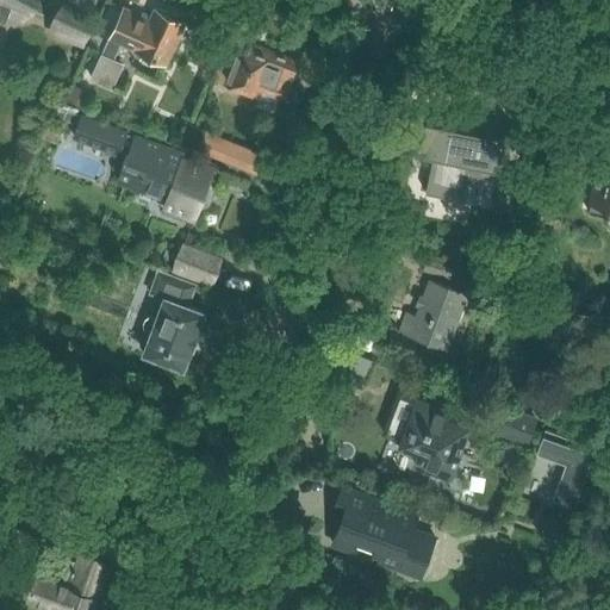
[(0,0),(0,20),(6,23),(10,10),(26,14),(33,4),(35,0),(0,0)]
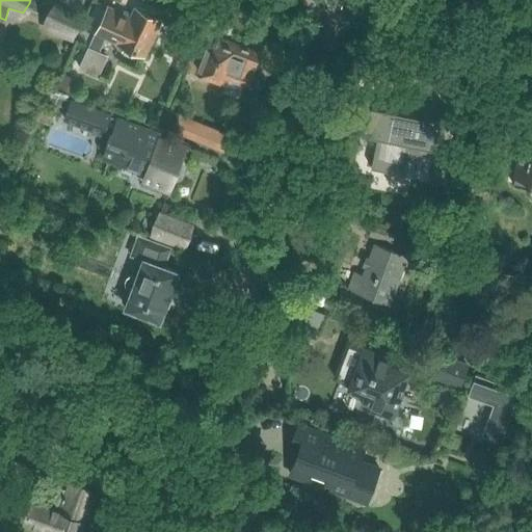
[(45,29),(73,40),(80,23),(56,5),(50,14),(45,29)]
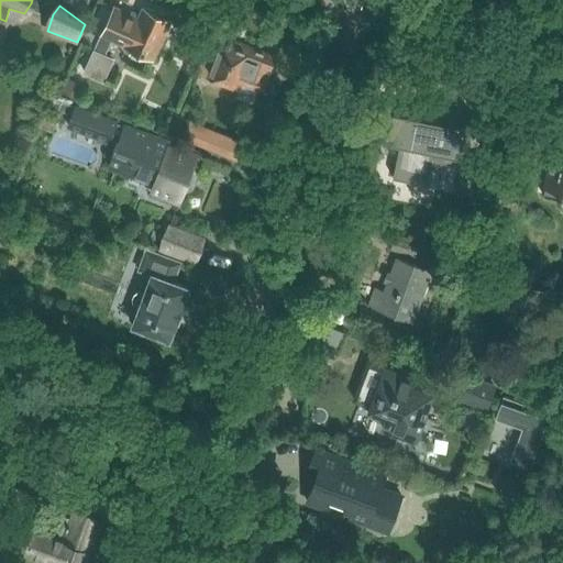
[(101,39),(153,63),(172,23),(143,10),(138,20),(114,9),(101,39)]
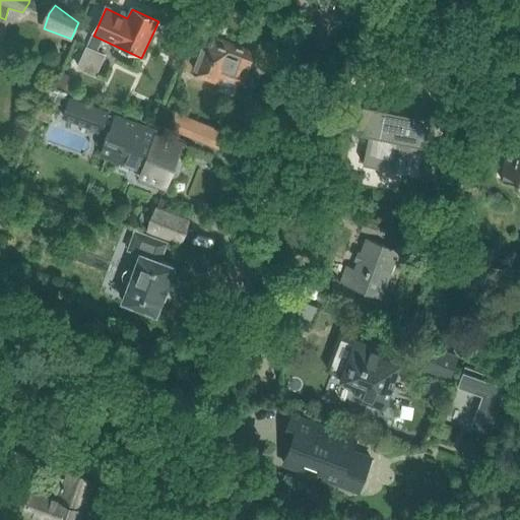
[(174,26),(163,52),(182,61),(193,35),(174,26)]
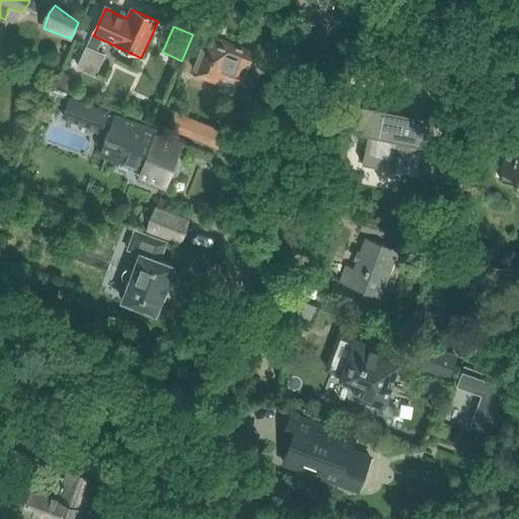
[(205,79),(209,77),(222,81),(222,79),(241,86),(246,73),(241,71),(243,64),(249,66),(254,53),(214,38),(213,39),(212,39),(211,40),(204,38),(204,39),(196,35),(183,68),(194,71),(196,76),(205,79)]
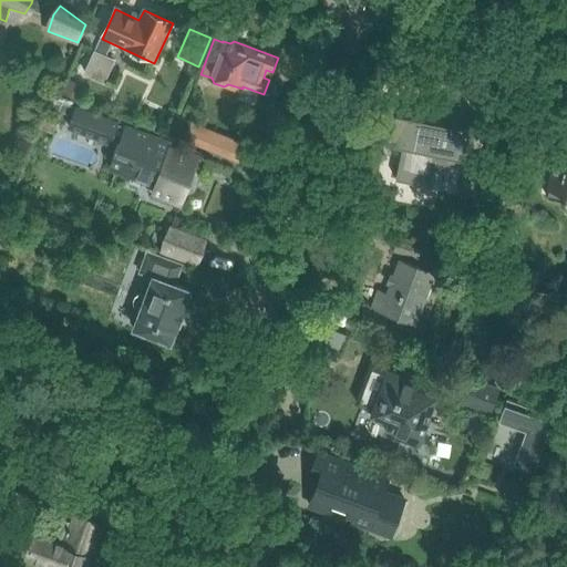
[(82,73),(103,83),(114,59),(93,49),(82,73)]
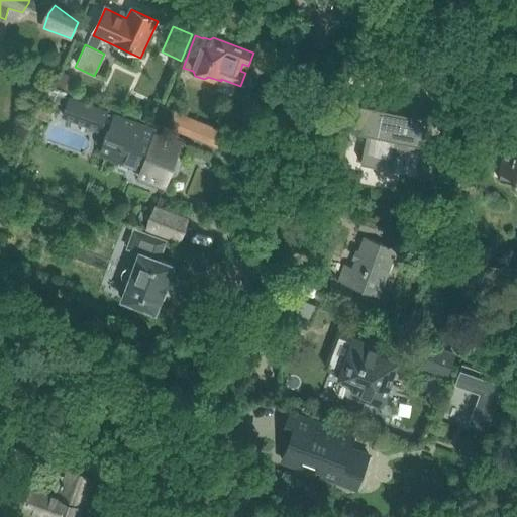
[(75,78),(63,73),(58,84),(70,90),(75,78)]
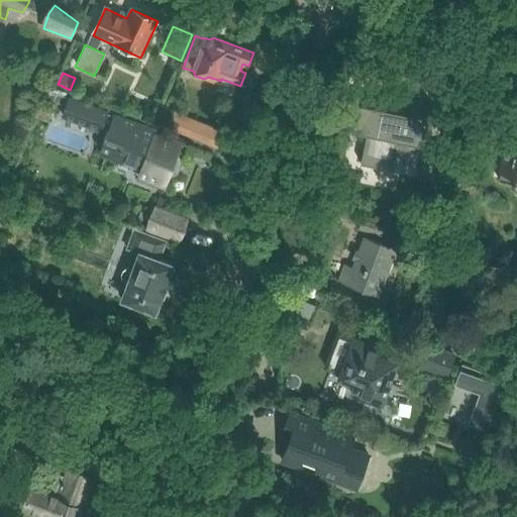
[(56,94),(54,101),(63,104),(65,97),(56,94)]
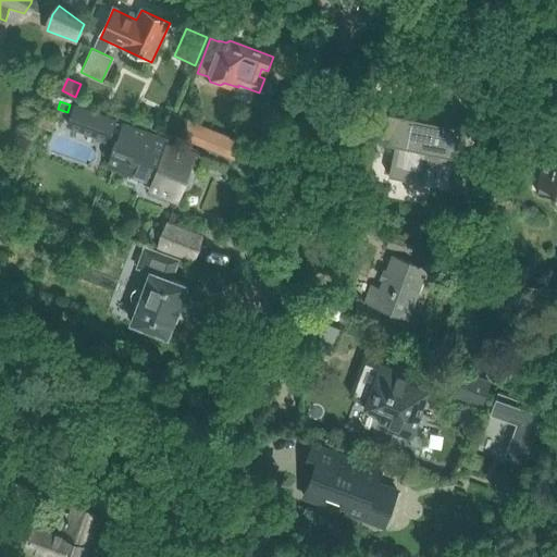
[(71,114),(67,125),(108,140),(110,134),(119,136),(118,140),(112,152),(109,163),(113,165),(112,166),(112,168),(125,173),(126,172),(139,176),(141,172),(157,177),(151,193),(176,202),(180,190),(189,186),(185,178),(194,175),(189,165),(195,151),(176,144),(174,149),(166,146),(168,140),(166,140),(123,124),(122,126),(114,123),(115,121),(74,106),(71,114)]
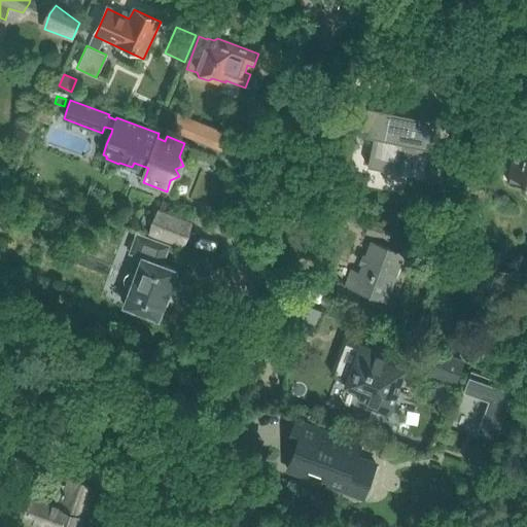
[(367,105),(362,133),(367,134),(374,135),(366,167),(402,174),(403,168),(405,168),(408,157),(406,156),(407,150),(424,154),(426,146),(431,147),(437,119),(431,117),(412,113),(392,109),(392,105),(375,102),(374,106),(367,105)]
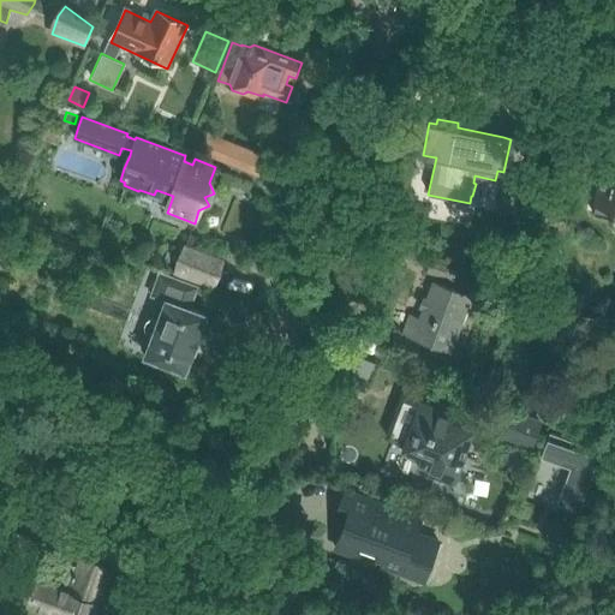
[(47,124),(41,138),(53,142),(59,139),(63,130),(47,124)]
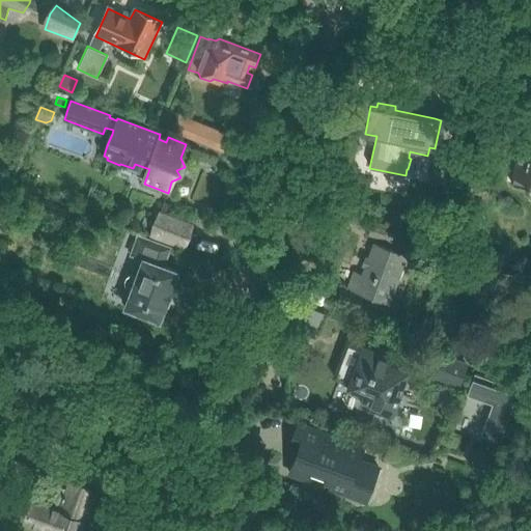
[(171,133),(222,155),(229,138),(177,117),(171,133)]
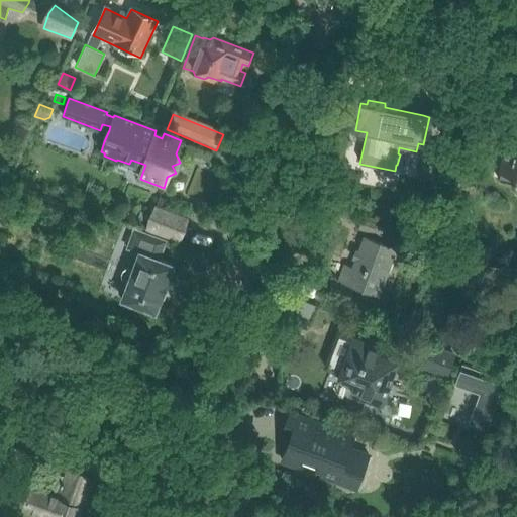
[(516,137),(509,136),(500,174),(501,174),(499,181),(515,185),(516,178),(516,137)]
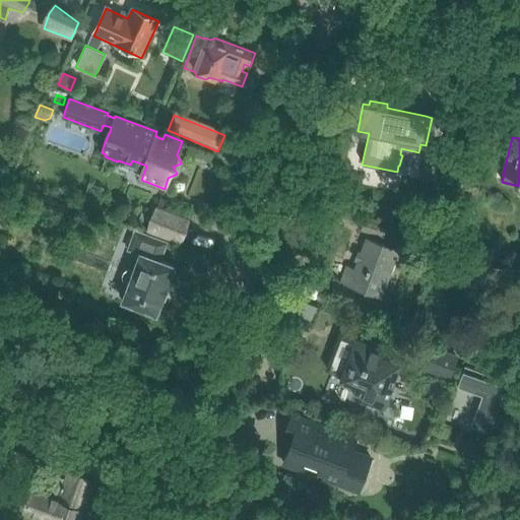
[(188,218),(157,207),(148,231),(179,243),(188,218)]
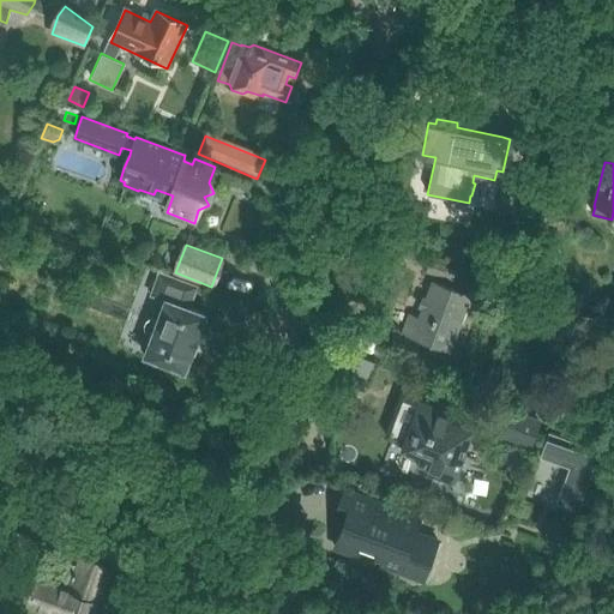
[(433,257),(427,272),(451,282),(457,266),(433,257)]
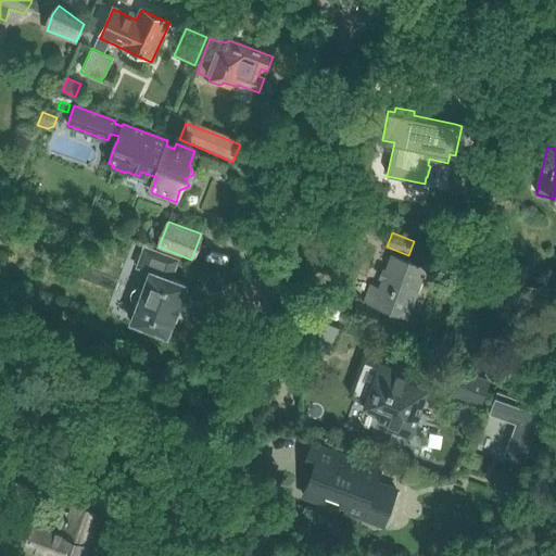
[(130,321),(167,336),(174,316),(177,317),(181,304),(179,304),(186,285),(169,278),(177,260),(144,248),(137,266),(150,272),(143,289),(139,288),(135,288),(131,291),(130,294),(131,299),(134,302),(138,304),(130,321)]
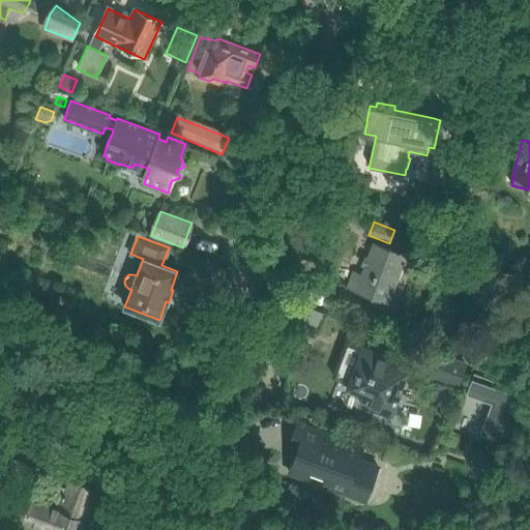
[(347,288),(388,302),(405,255),(374,243),(369,259),(367,258),(360,274),(353,271),(347,288)]
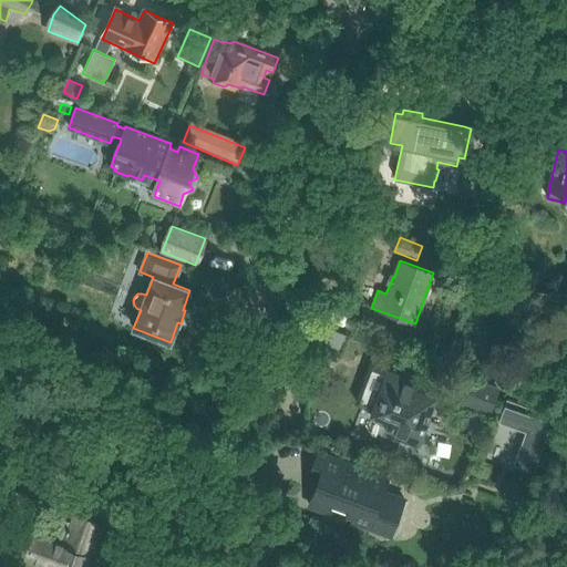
[(509,260),(506,270),(514,274),(518,265),(509,260)]
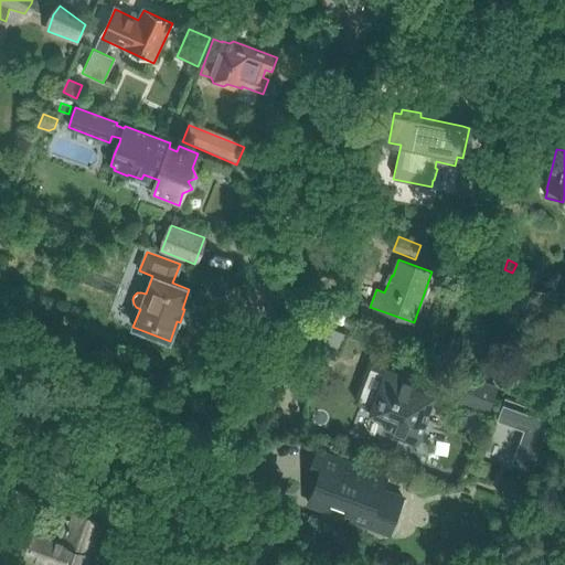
[(513,298),(504,322),(501,329),(524,338),(532,320),(535,321),(545,294),(514,283),(509,297),(513,298)]
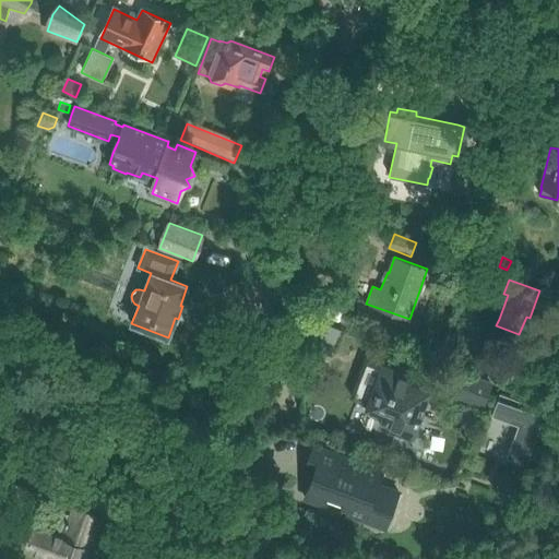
[(309,317),(299,345),(332,357),(342,329),(309,317)]
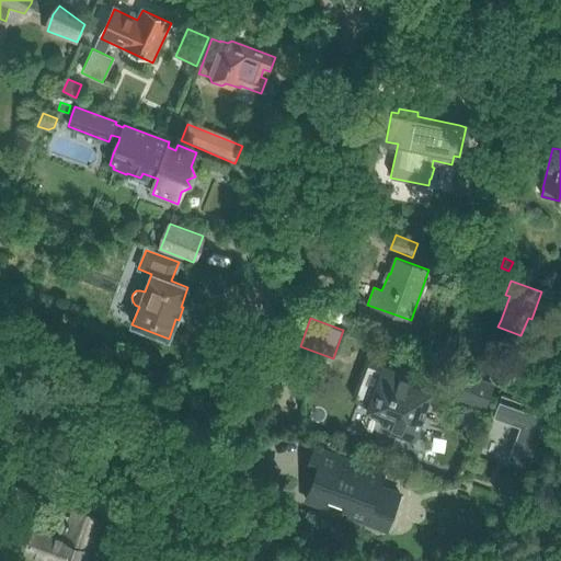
[(467,340),(465,334),(460,332),(455,334),(453,339),(455,344),(459,346),(465,344),(467,340)]
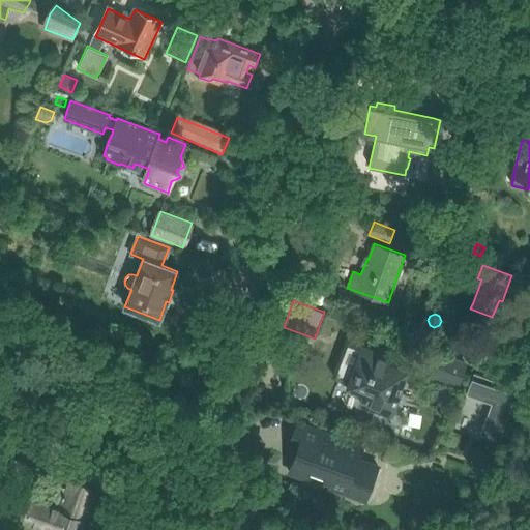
[(346,343),(332,377),(348,383),(347,387),(362,392),(357,407),(392,419),(411,367),(346,343)]
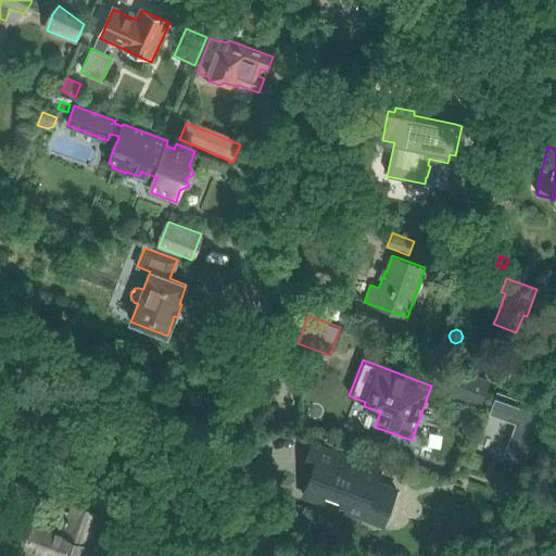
[(452,395),(481,405),(490,381),(460,370),(452,395)]
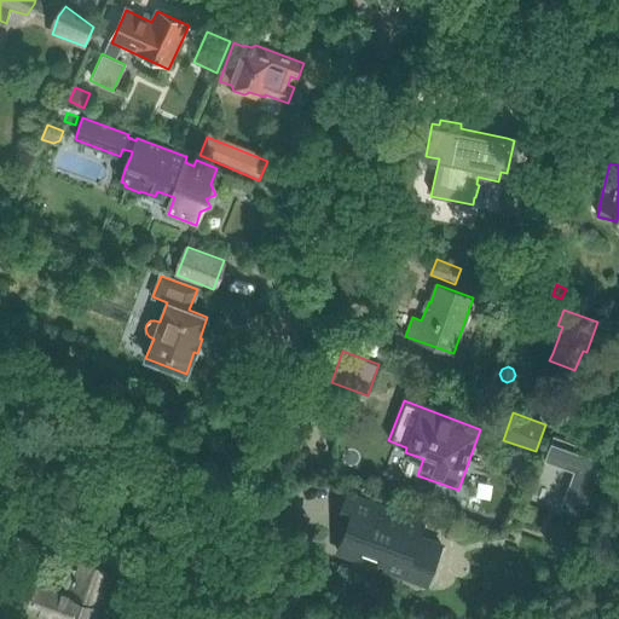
[(543,462),(545,462),(547,457),(577,468),(565,501),(563,499),(560,508),(583,516),(605,455),(553,435),(543,462)]
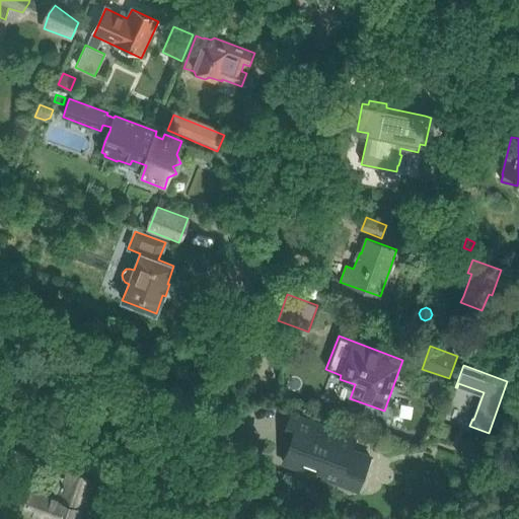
[(355,438),(291,414),(283,435),(291,439),(283,462),(300,469),(302,464),(317,469),(315,475),(358,491),(370,457),(351,450),(355,438)]
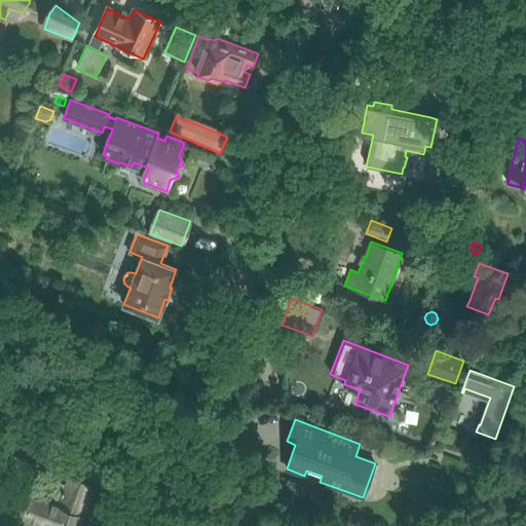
[(68,477),(65,486),(53,481),(46,500),(32,495),(23,517),(45,525),(78,525),(94,486),(68,477)]
